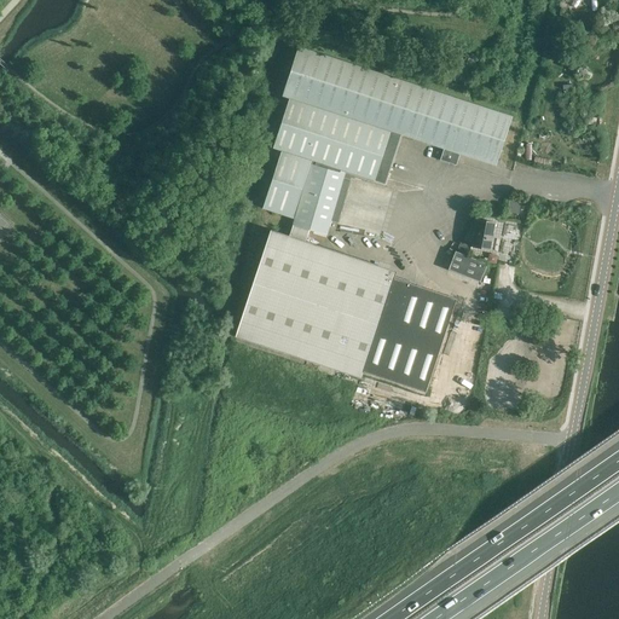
[(346,173),(385,186),(401,136),(392,133),(408,84),(299,47),(282,97),(289,99),(273,149),(282,151),(262,209),(294,219),(289,237),(306,242),(310,231),(328,236),(346,173)]
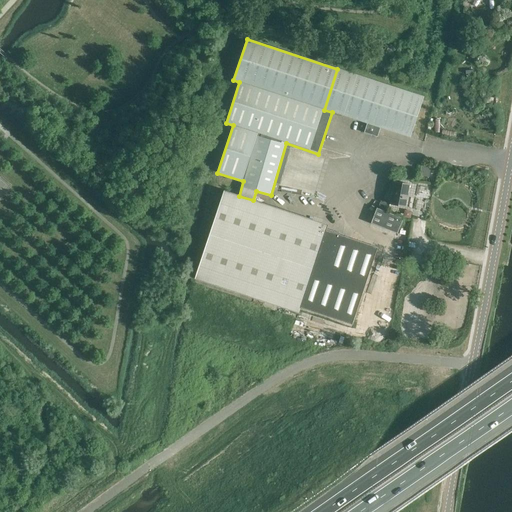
[(337,69),(324,110),(332,112),(367,124),(364,133),(377,137),(379,128),(410,138),(424,97),(337,69)]
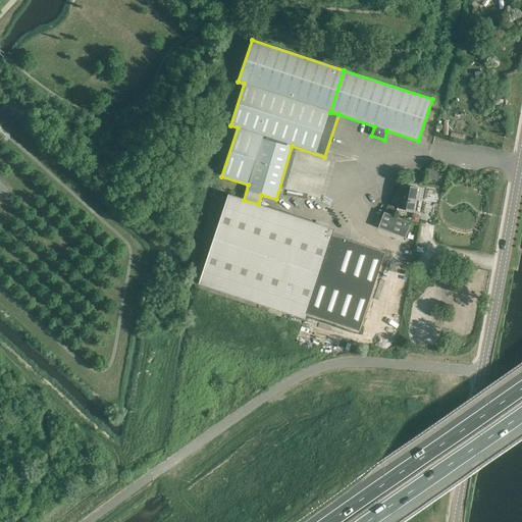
[(309,154),(308,163),(330,167),(332,159),(309,154)]
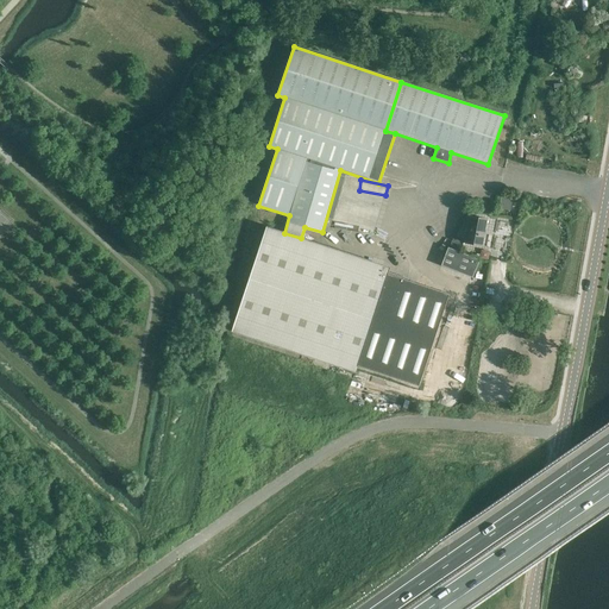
[(352,211),(378,218),(382,207),(356,200),(352,211)]
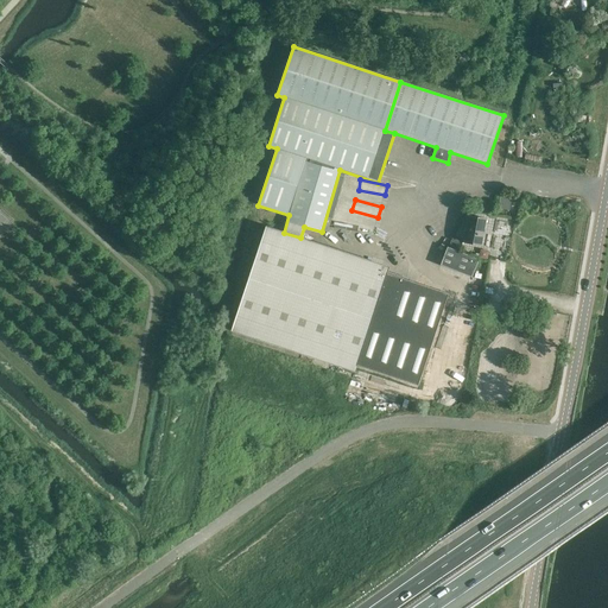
[(464,244),(481,246),(487,220),(469,216),(464,244)]
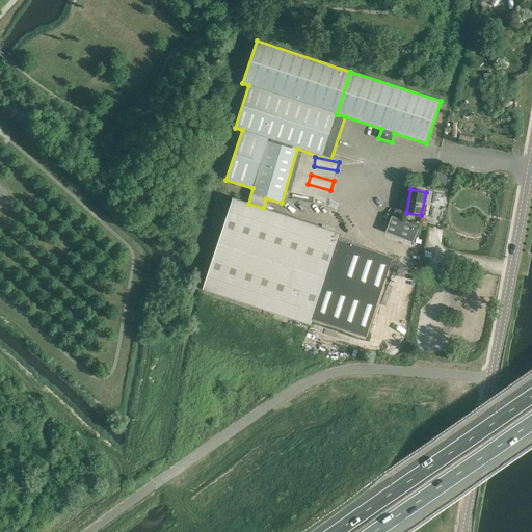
[(311,324),(313,320),(342,235),(263,208),(248,204),(235,198),(205,289),(311,324)]
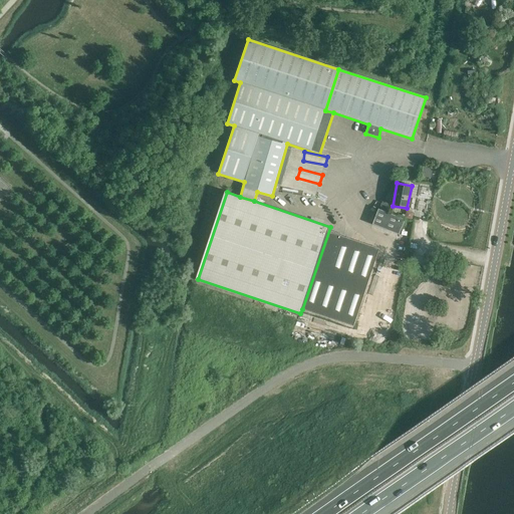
[(378,209),(372,224),(399,235),(405,220),(378,209)]
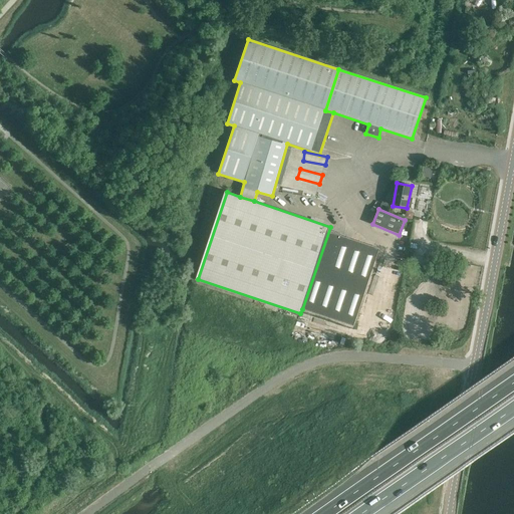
[(328,232),(302,309),(341,322),(367,245),(328,232)]
